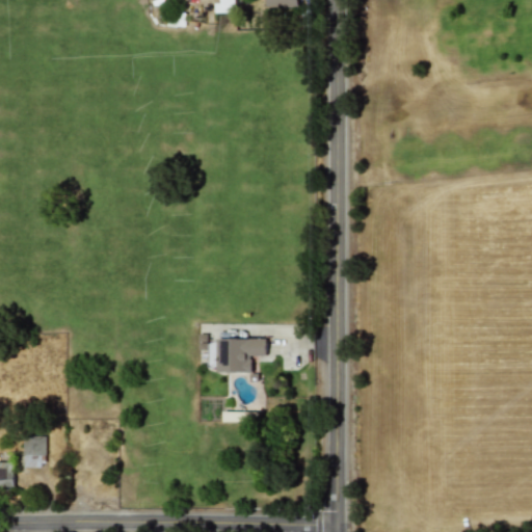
[(221,0),(221,3),(215,4),(215,12),(236,11),(235,0),(221,0)]
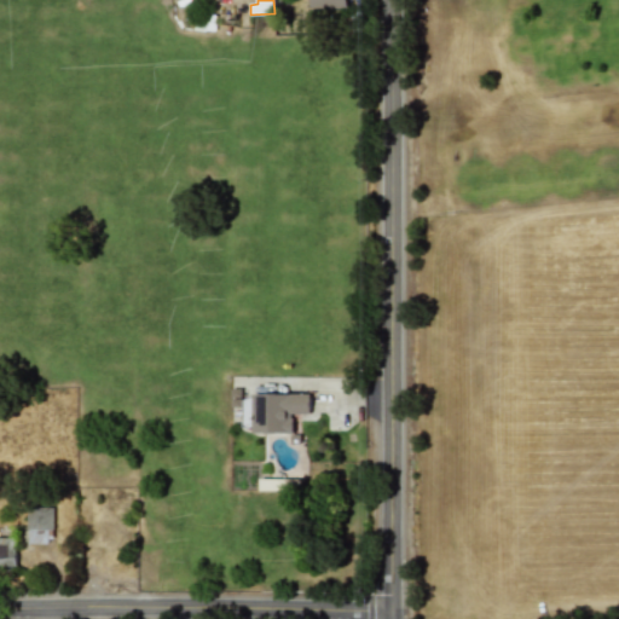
[(311,0),(311,9),(347,10),(347,0),(311,0)]
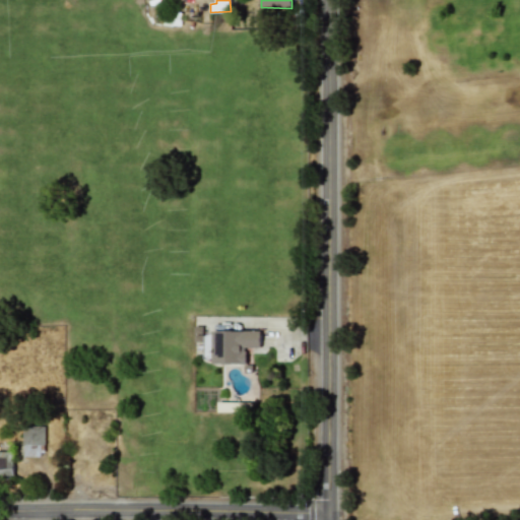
[(261,331),(205,332),(205,358),(212,358),(212,365),(248,364),(248,347),(262,347),(261,331)]
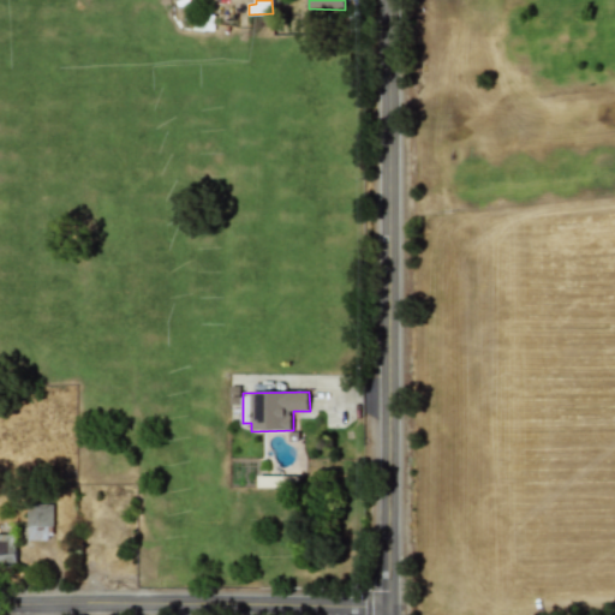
[(52,503),(27,503),(28,541),(53,539),(52,503)]
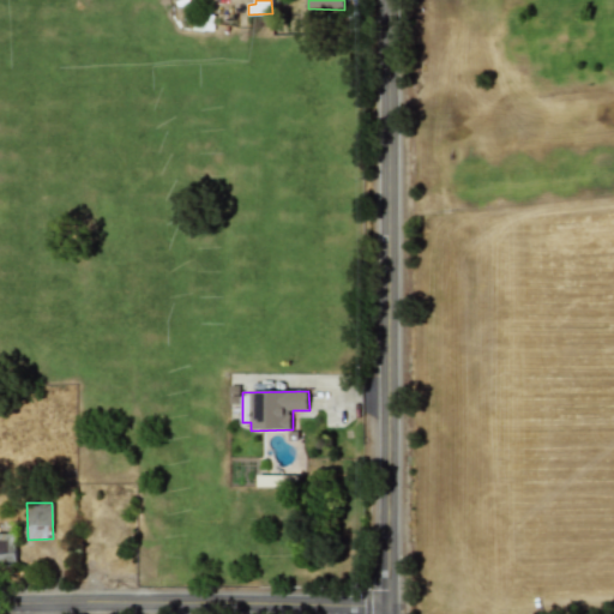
[(0,563),(16,563),(14,533),(0,533),(0,563)]
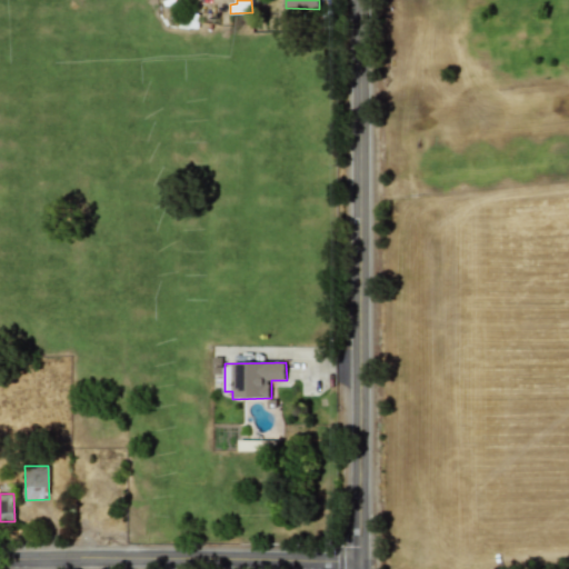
All buildings are outlined.
